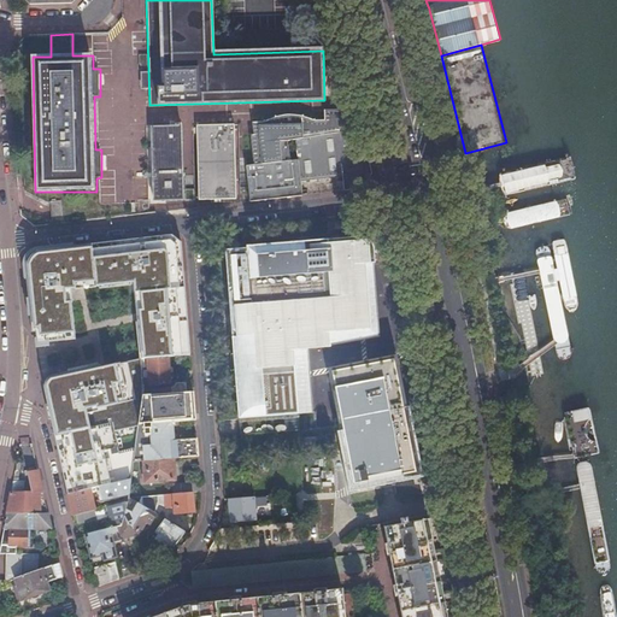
[(247,166),(250,201),(303,195),(301,182),(342,177),(344,191),(363,189),(375,172),(359,110),(330,111),(330,121),(321,121),(312,118),(307,117),(299,116),(293,115),(286,116),(278,118),(274,119),(268,122),(253,123),(254,135),(251,135),(253,165),(247,166)]
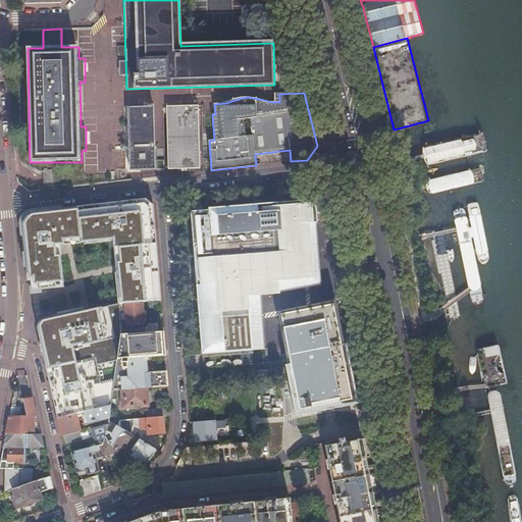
[(198,106),(166,107),(168,169),(200,168),(198,106)]
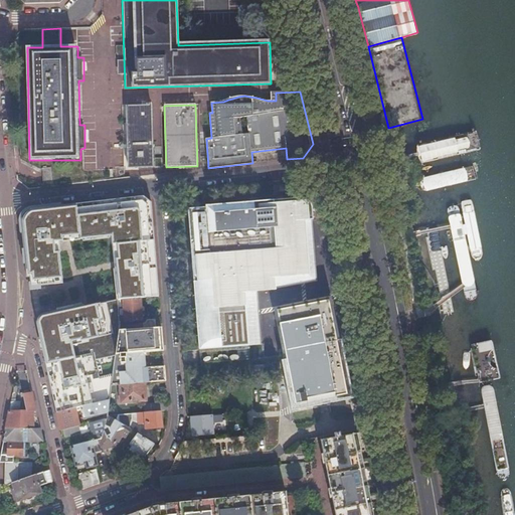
[(151,106),(126,107),(128,159),(123,159),(123,163),(128,163),(128,168),(153,167),(151,106)]
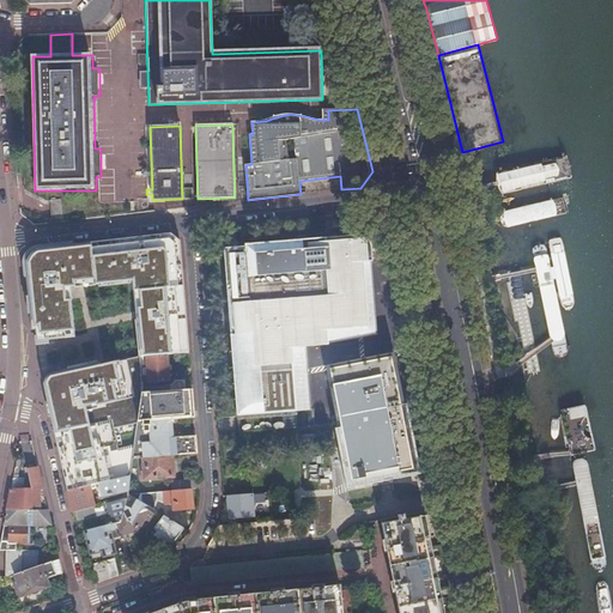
[(327,338),(327,335),(326,322),(369,319),(362,255),(374,253),(372,236),(360,225),(219,240),(236,410),(296,402),(290,343),(304,340),(327,338)]
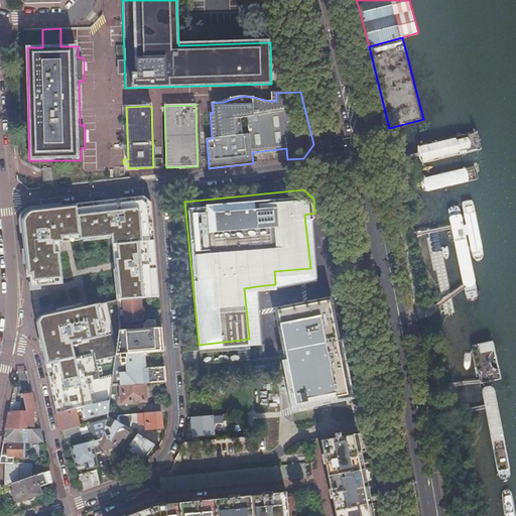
[(306,190),(303,189),(313,199),(311,196),(309,192),(306,190)]
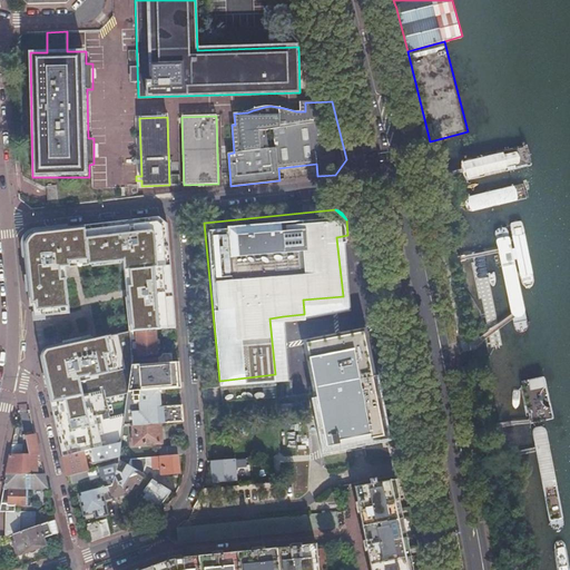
[(23,245),(30,306),(35,306),(36,316),(70,313),(66,267),(125,261),(130,333),(156,330),(176,327),(167,223),(158,217),(35,232),(32,232),(29,233),(27,235),(26,237),(25,239),(23,243),(23,245)]
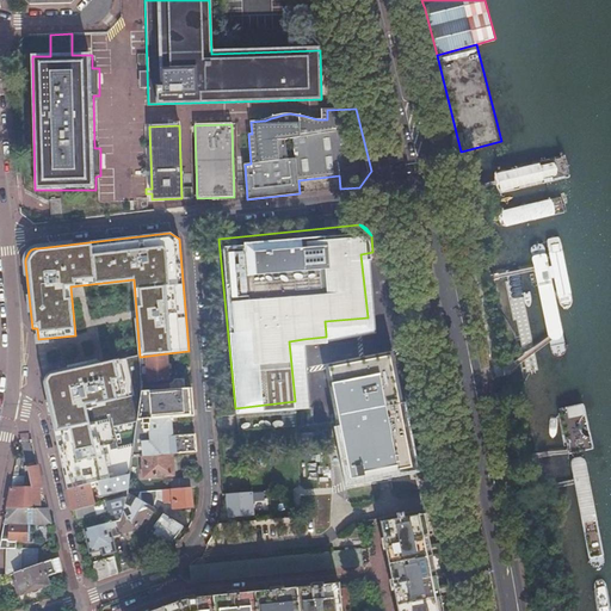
[(325,321),(326,334),(380,328),(372,252),(360,254),(368,318),(325,321)]
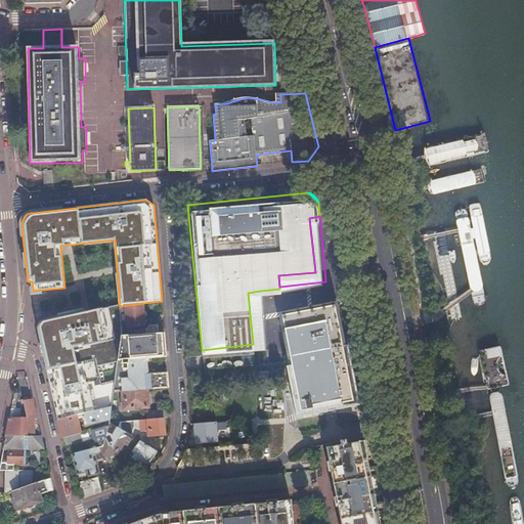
[(265,343),(260,291),(248,293),(253,344),(265,343)]
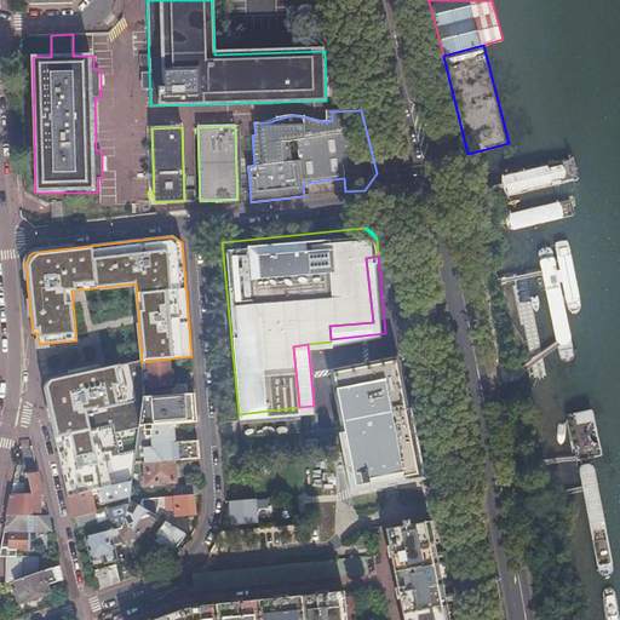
[(172,383),(170,359),(142,362),(144,386),(172,383)]
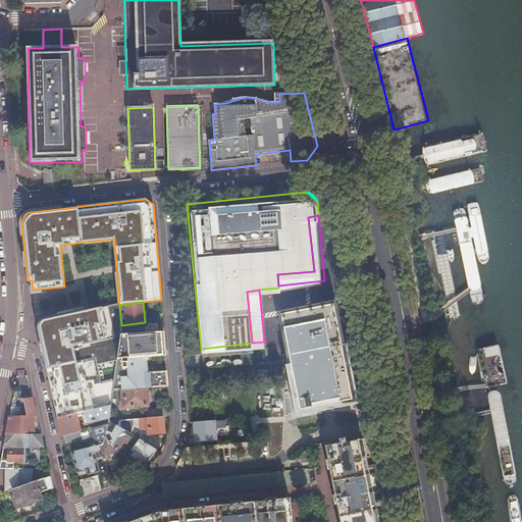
[(85,310),(41,319),(39,323),(37,326),(58,419),(111,406),(113,392),(113,389),(114,379),(101,382),(97,365),(117,361),(120,335),(121,329),(121,325),(119,305),(85,312),(85,310)]
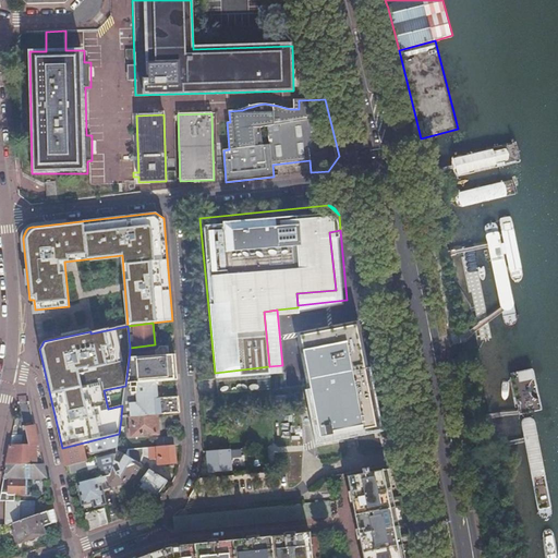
[(376,428),(365,367),(364,359),(358,326),(302,336),(320,438),(376,428)]
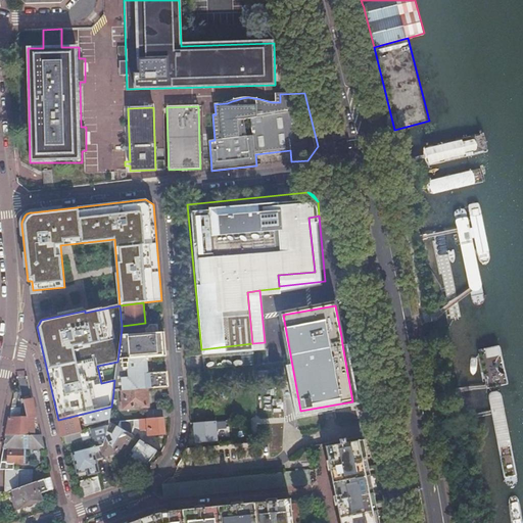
[(147,327),(122,330),(121,336),(157,332),(157,324),(149,325),(147,327)]
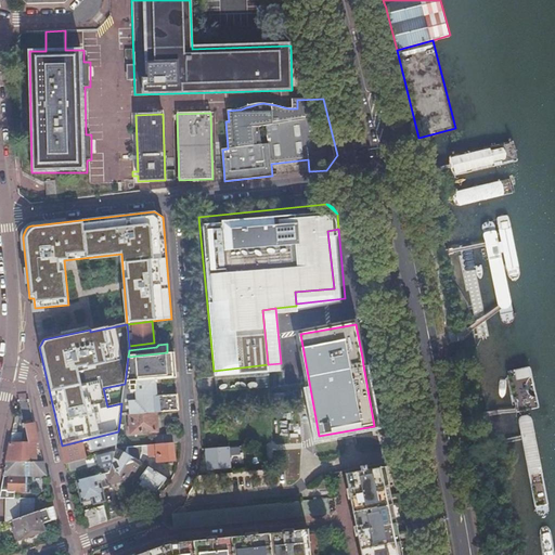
[(167,352),(128,357),(127,370),(125,384),(121,403),(120,414),(130,413),(155,412),(178,410),(177,394),(156,395),(154,378),(176,377),(173,352),(167,352)]
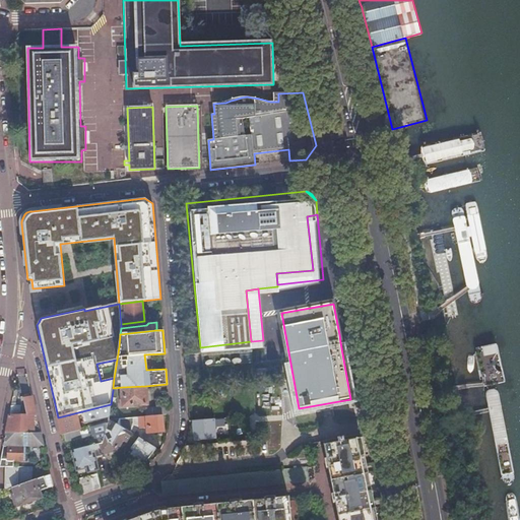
[(339,334),(340,342),(352,340),(351,332),(339,334)]
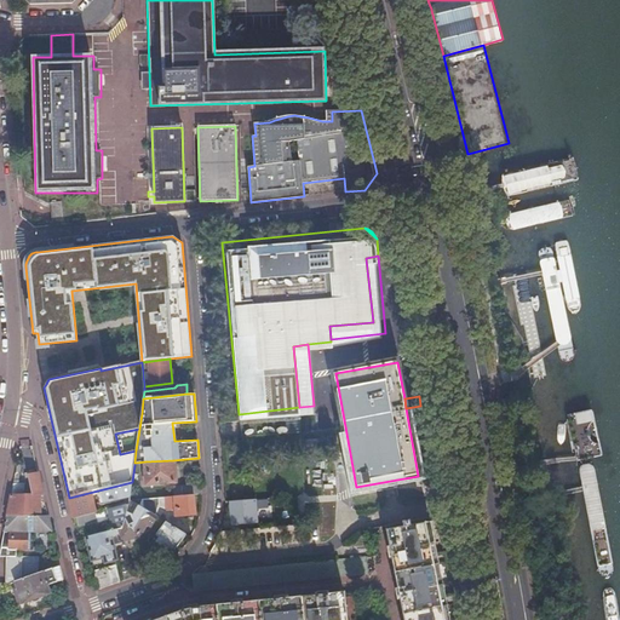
[(174,481),(173,460),(145,461),(147,482),(174,481)]
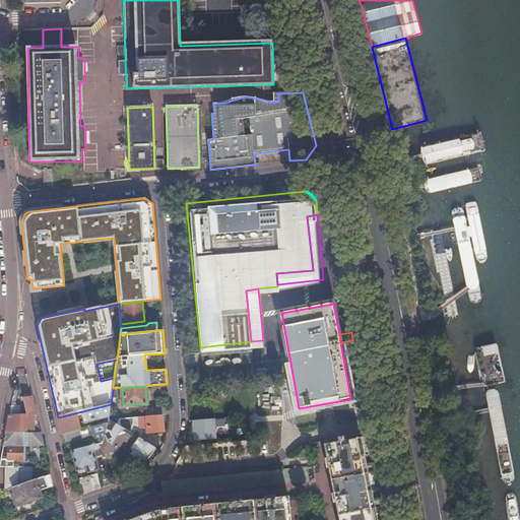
[(10,409),(5,434),(41,434),(41,433),(31,397),(23,399),(27,416),(19,416),(20,405),(16,404),(17,390),(13,389),(13,390),(10,409)]
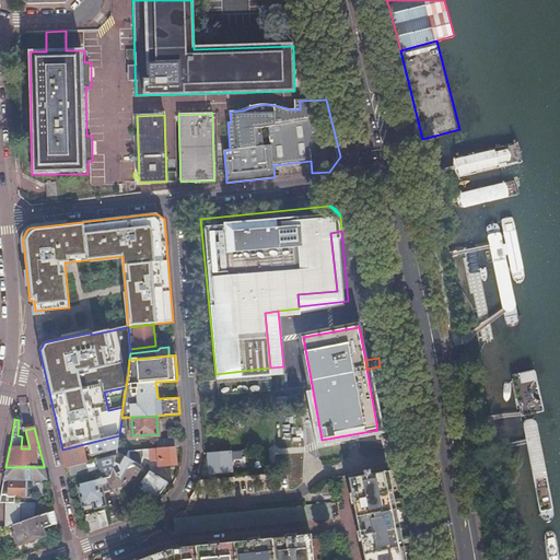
[(117,448),(119,435),(90,442),(92,454),(117,448)]
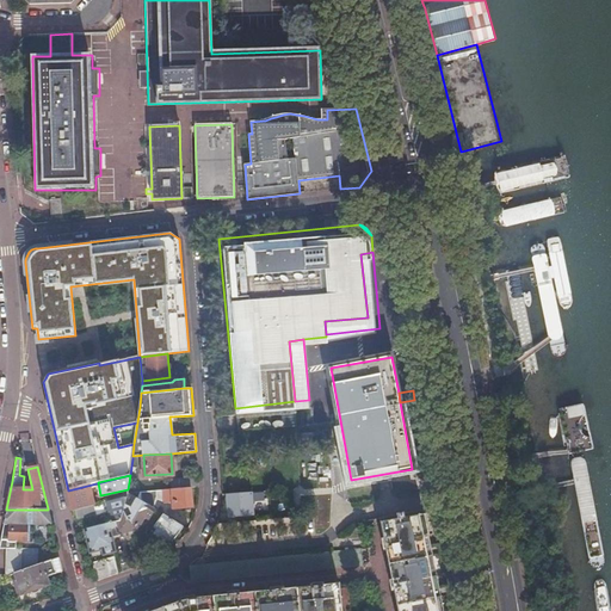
[(198,487),(198,477),(171,480),(171,489),(190,488),(198,487)]
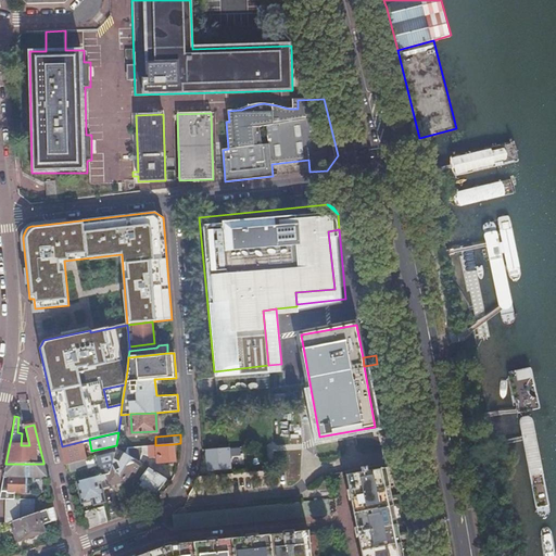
[(86,460),(81,441),(75,443),(62,446),(66,466),(85,460),(86,460)]
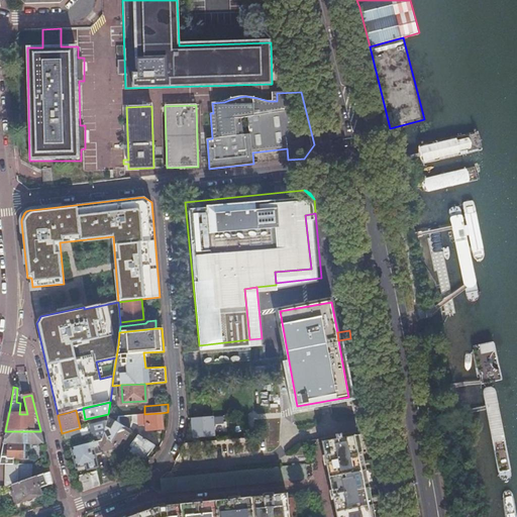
[(130,431),(131,432),(131,422),(138,421),(138,425),(151,424),(151,430),(163,429),(161,413),(144,414),(117,416),(117,423),(130,431)]
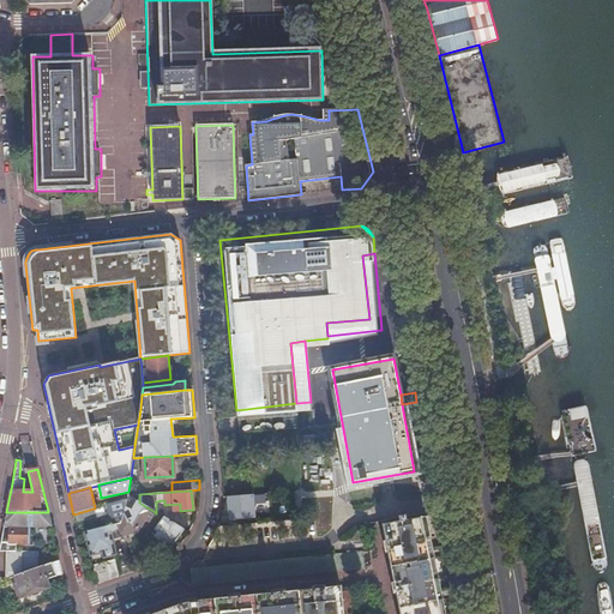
[(139,503),(127,495),(127,499),(127,522),(116,524),(118,529),(116,529),(118,534),(121,536),(122,535),(137,531),(144,518),(149,521),(155,512),(139,503)]
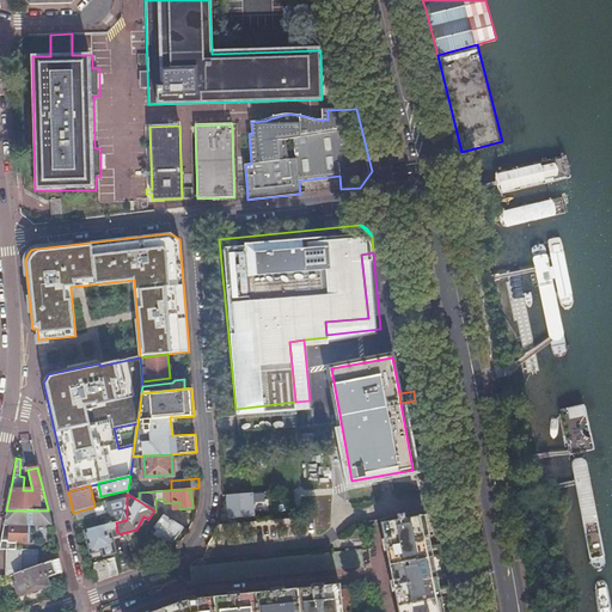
[(254,494),(227,496),(230,518),(255,515),(254,494)]
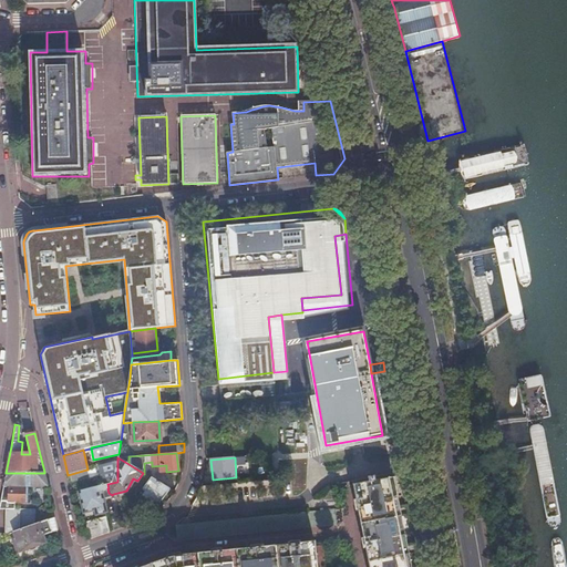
[(117,461),(99,466),(103,485),(107,484),(117,482),(117,461)]
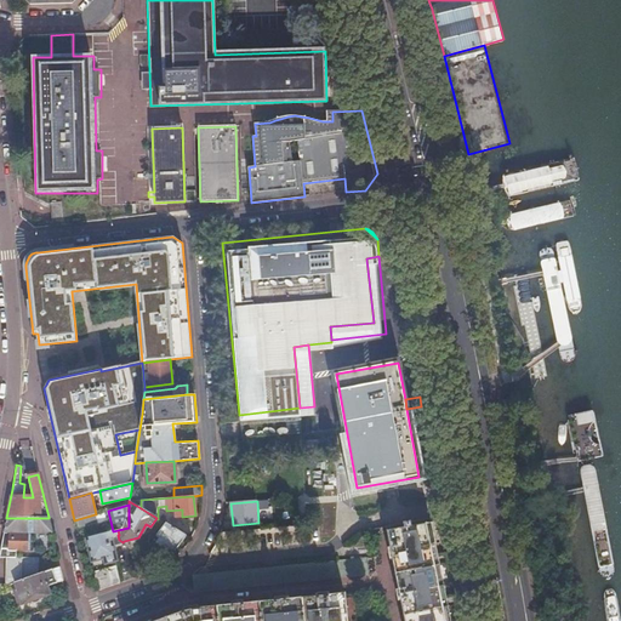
[(97,523),(95,514),(74,520),(75,529),(97,523)]
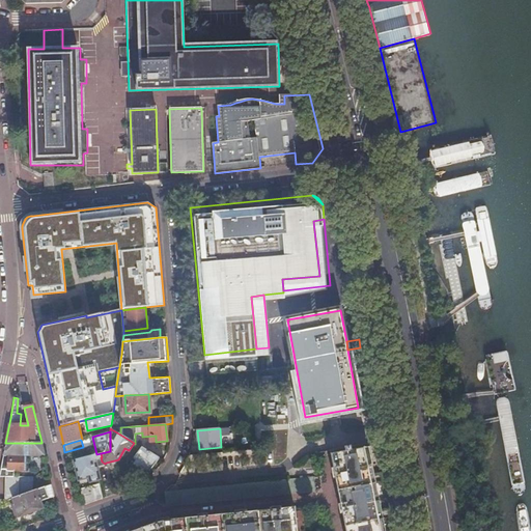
[(5,443),(0,473),(0,476),(5,477),(14,477),(14,471),(26,471),(26,454),(44,454),(42,443),(5,443)]
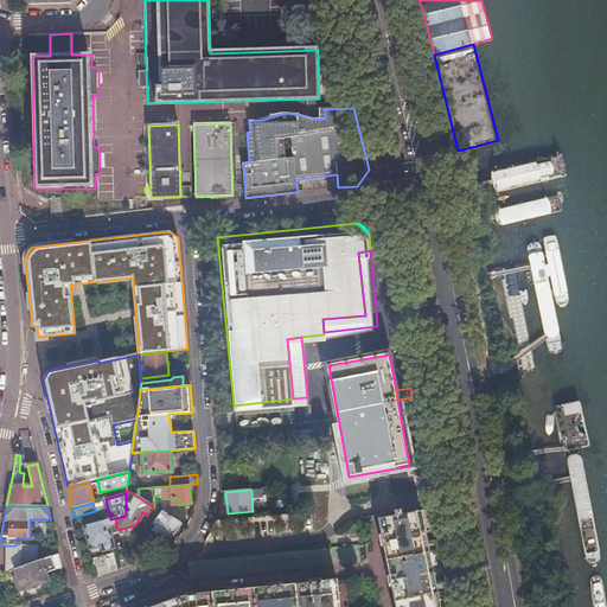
[(180,524),(160,511),(152,522),(154,524),(152,529),(167,542),(180,524)]
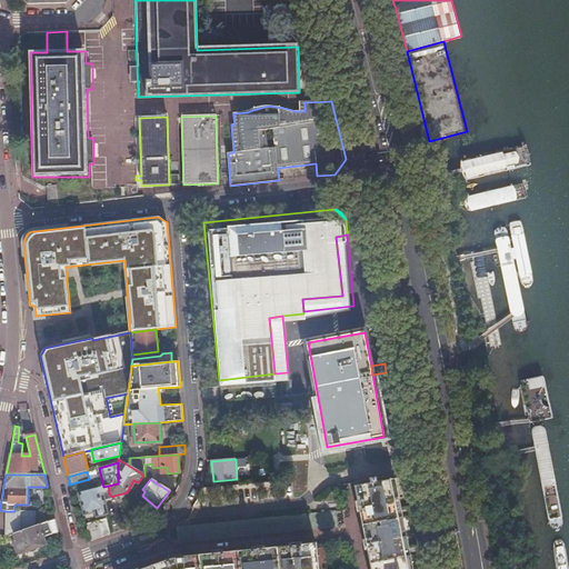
[(376,482),(375,479),(367,480),(368,485),(355,487),(358,500),(355,500),(357,512),(360,512),(365,538),(362,538),(365,550),(368,550),(370,568),(409,568),(392,479),(376,482)]
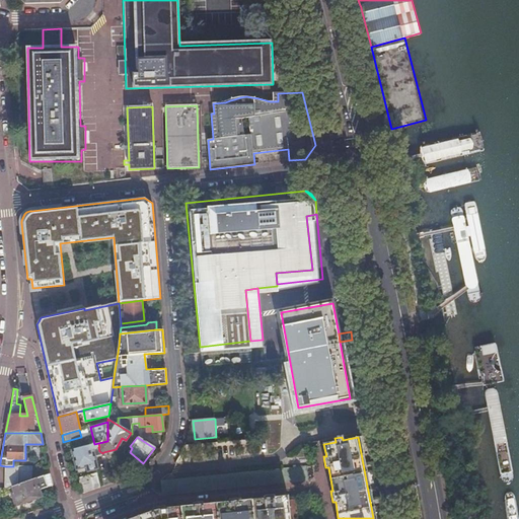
[(99,447),(98,443),(94,444),(72,450),(77,469),(87,466),(88,470),(96,468),(93,456),(92,449),(98,447),(99,447)]
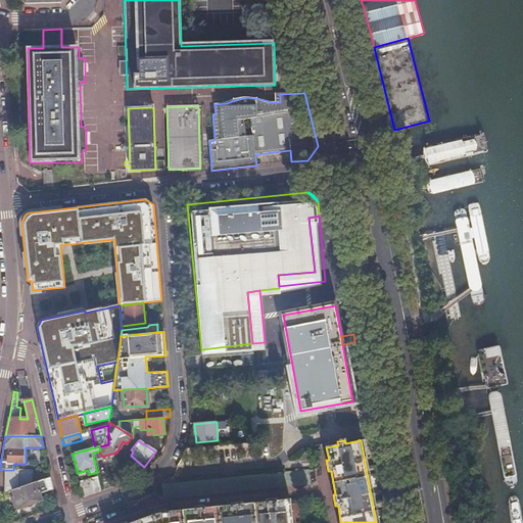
[(100,455),(99,450),(93,453),(94,460),(102,458),(103,457),(100,455)]
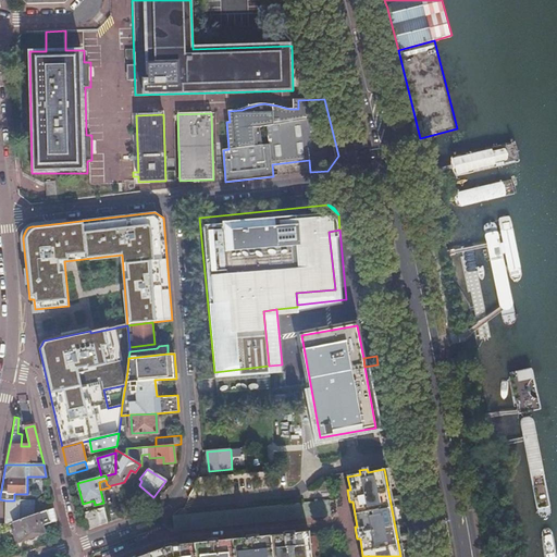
[(136,490),(131,486),(128,500),(138,510),(143,508),(147,506),(135,496),(136,490)]
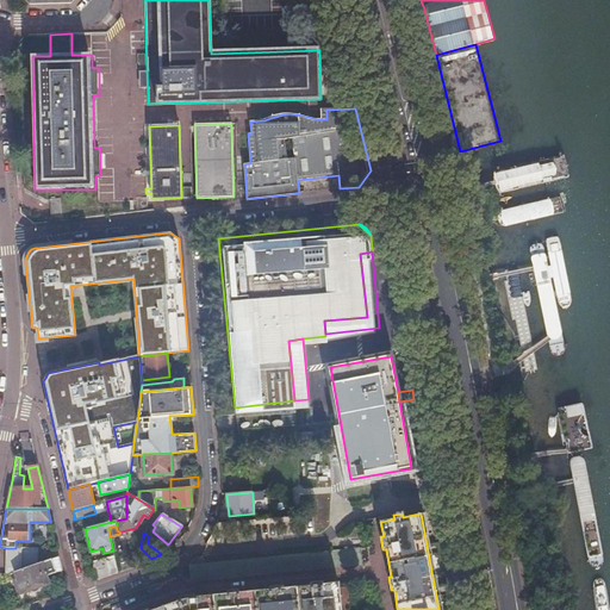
[(360,547),(188,565),(191,582),(361,564),(360,547)]
